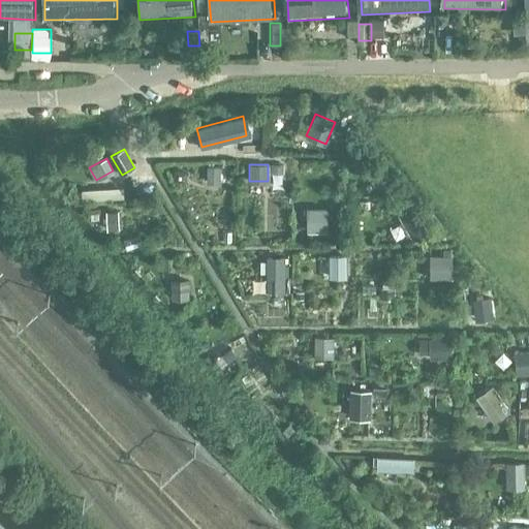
[(219,167),(207,167),(207,180),(219,180),(219,167)]
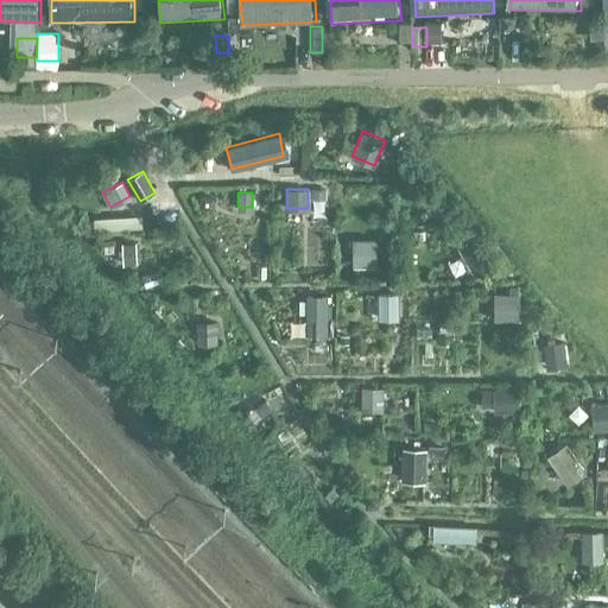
[(491,265),(474,236),(458,245),(476,274),(491,265)]
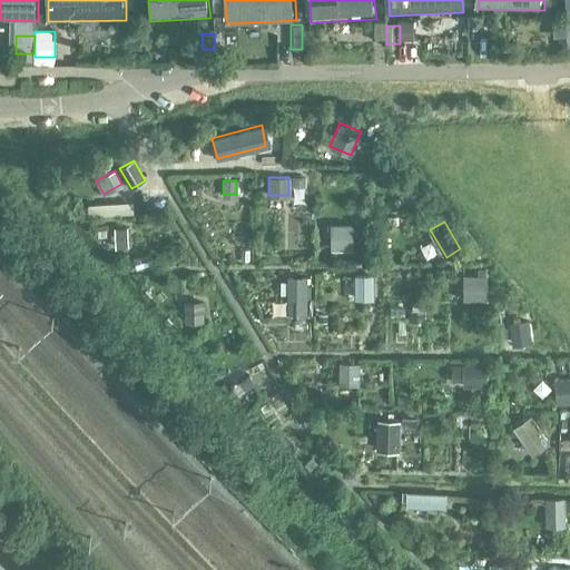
[(333,228),(333,247),(352,247),(352,223),(328,223),(328,228),(333,228)]
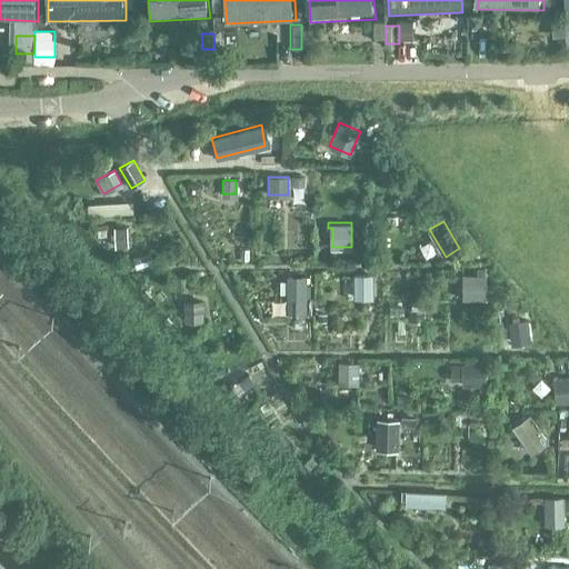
[(122,241),(121,228),(112,228),(113,241),(122,241)]
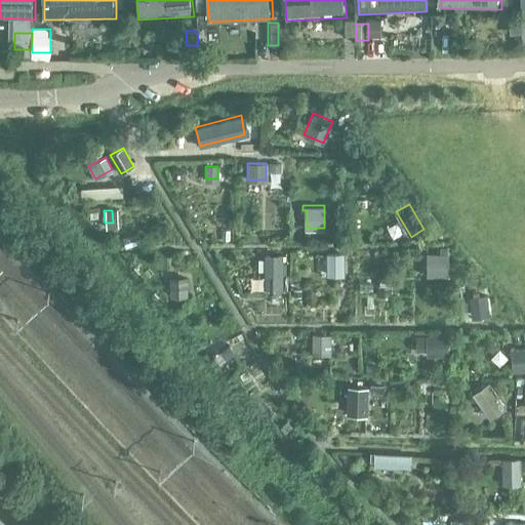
[(448,246),(441,246),(441,253),(434,253),(434,275),(448,275),(448,246)]
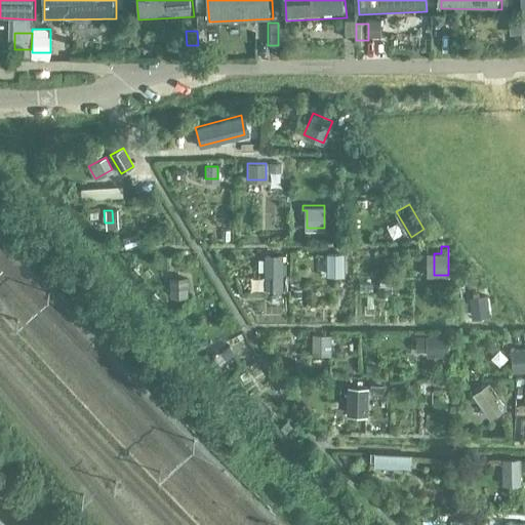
[(342,253),(326,253),(326,274),(342,274),(342,253)]
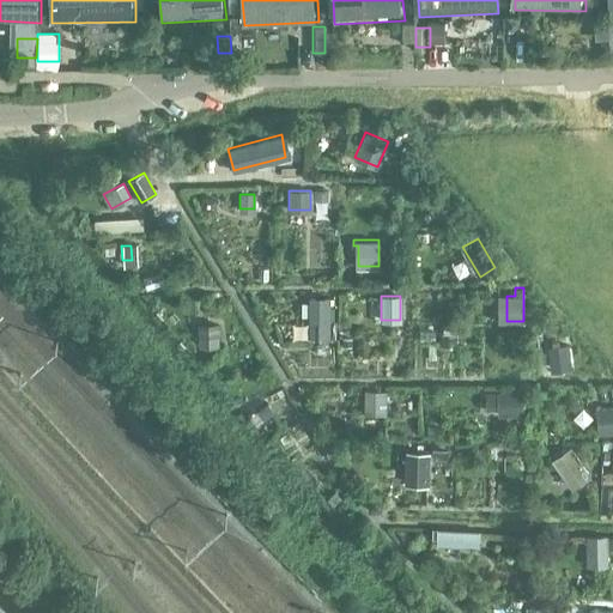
[(319,321),(319,338),(328,338),(328,297),(309,297),(309,321),(319,321)]
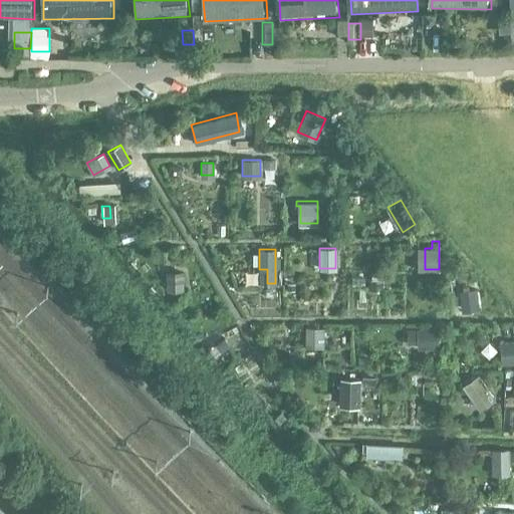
[(181,288),(181,272),(167,272),(167,288),(181,288)]
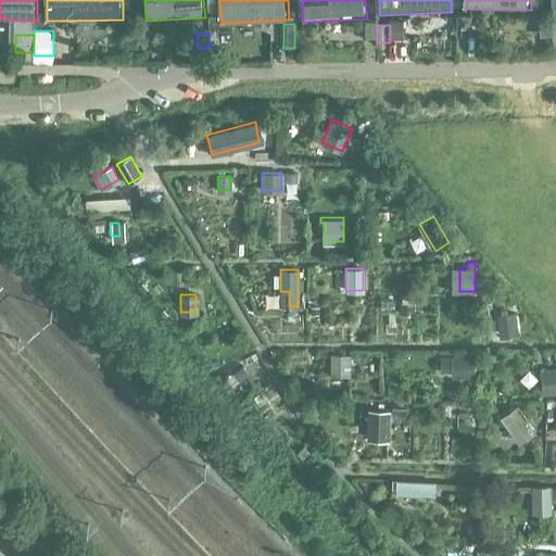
[(350,355),(331,355),(331,374),(349,374),(350,355)]
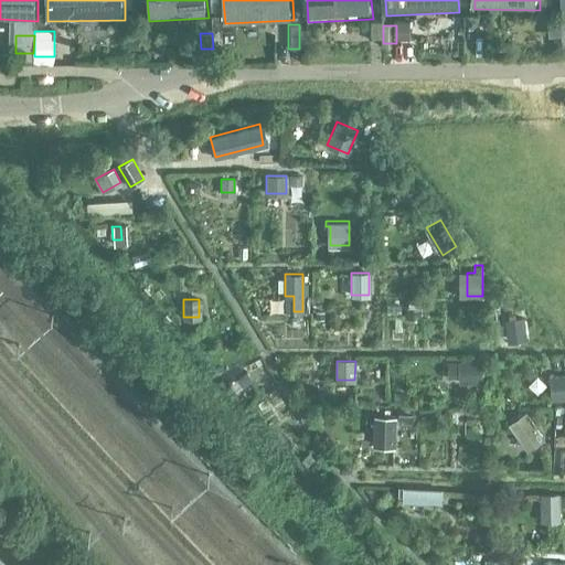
[(482,382),(481,363),(449,364),(449,374),(464,373),(464,382),(482,382)]
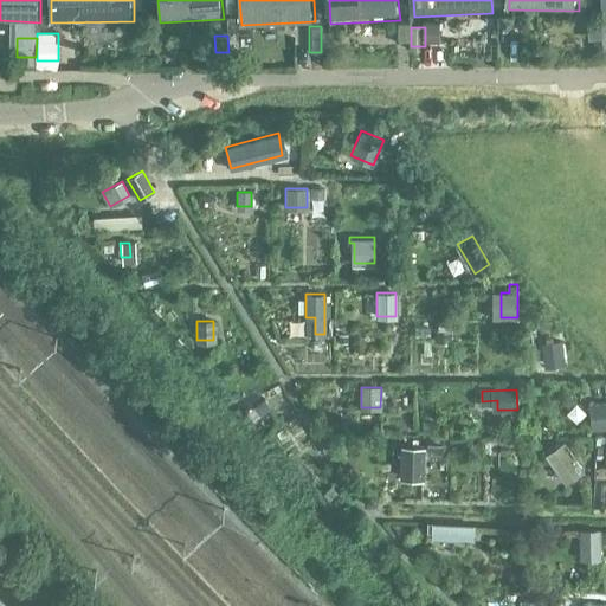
[(605,404),(593,405),(594,427),(605,425),(605,404)]
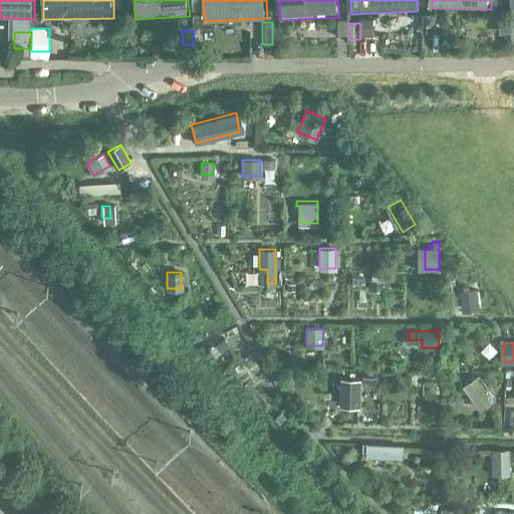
[(494,399),(479,377),(465,387),(480,409),(494,399)]
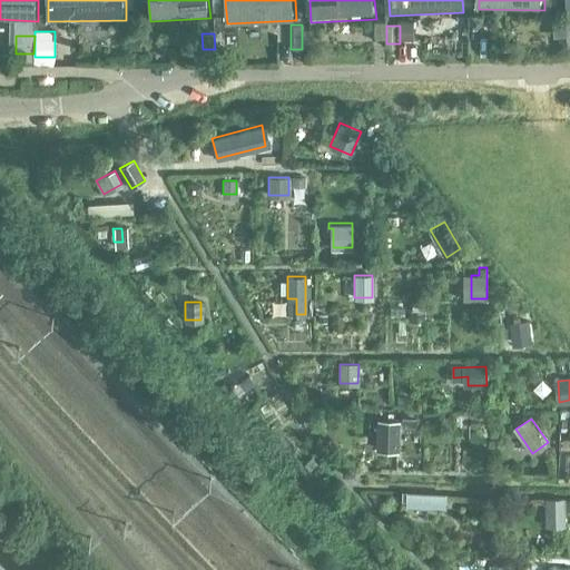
[(381,449),(384,449),(386,450),(391,450),(392,449),(397,449),(399,422),(380,421),(380,432),(382,432),(381,449)]
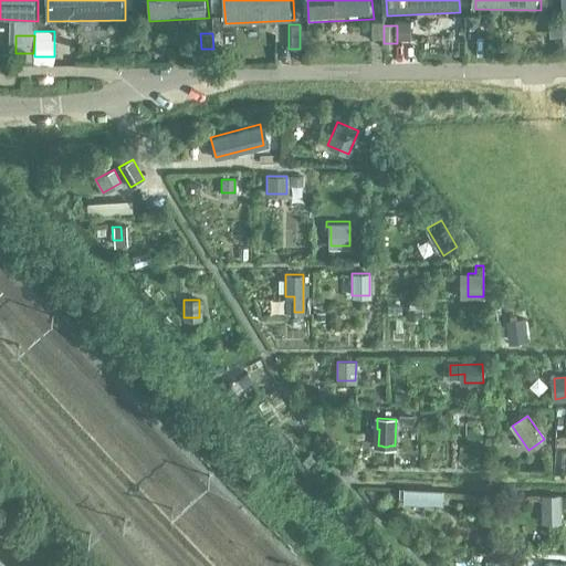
[(405,495),(405,502),(442,504),(443,491),(400,489),(400,495),(405,495)]
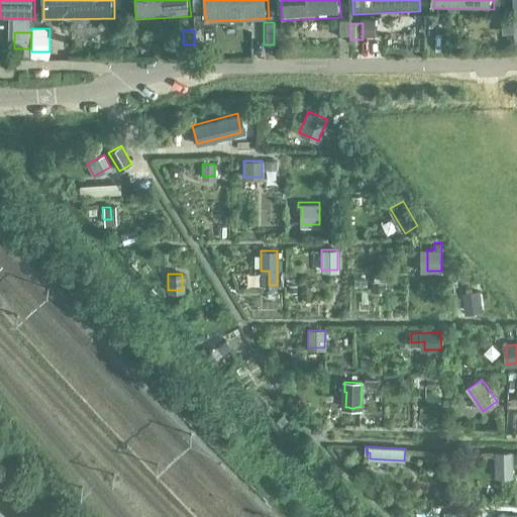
[(516,452),(496,453),(496,478),(512,477),(512,461),(516,460),(516,452)]
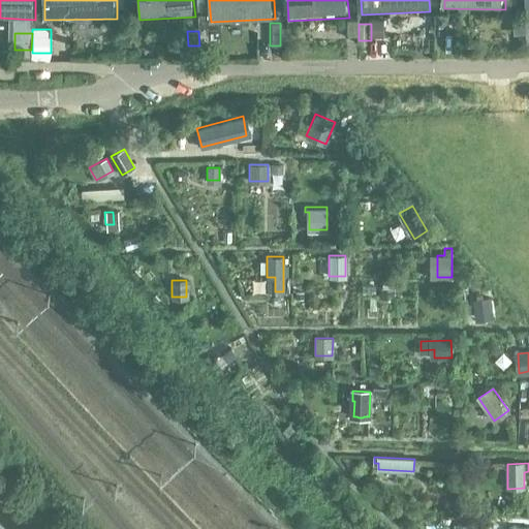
[(8,528),(0,519),(0,528),(8,528)]
